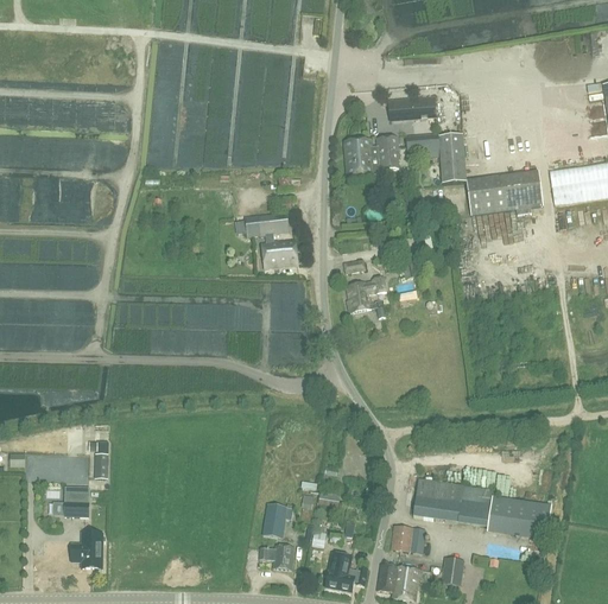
[(600,58),(565,65),(567,72),(601,65),(600,58)]
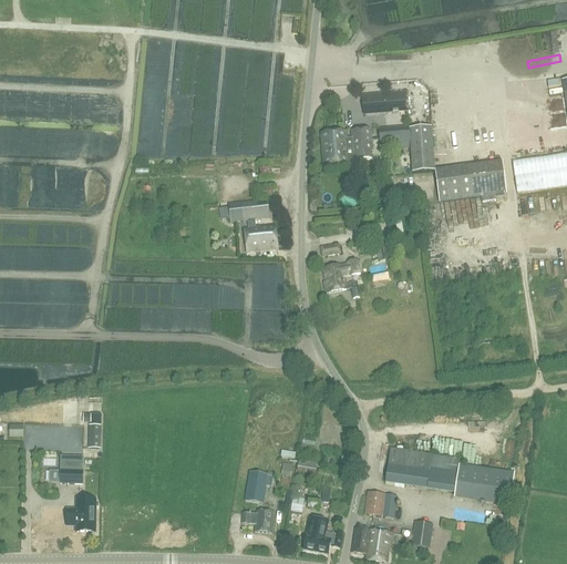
[(405,89),(361,92),(363,113),(393,110),(393,109),(399,109),(399,110),(406,109),(405,89)]
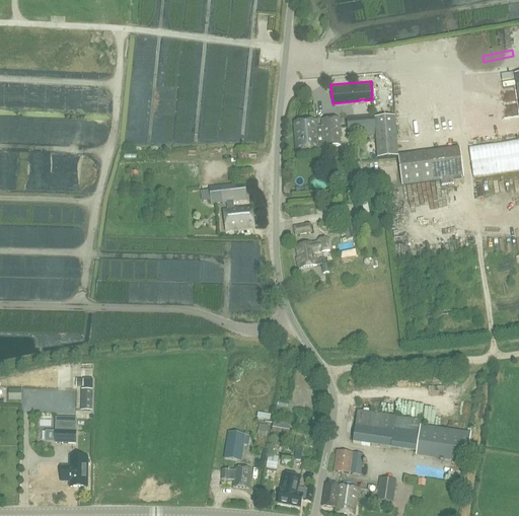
[(373,116),(377,156),(398,154),(394,114),(373,116)]
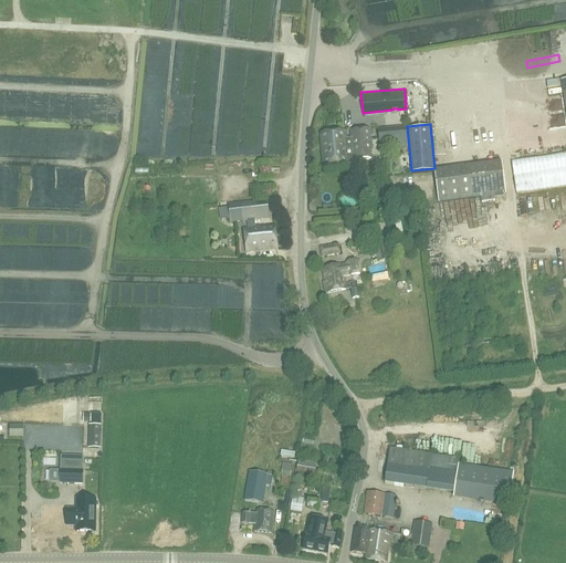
[(370,147),(373,147),(370,126),(350,128),(352,143),(353,143),(354,157),(371,155),(370,147)]
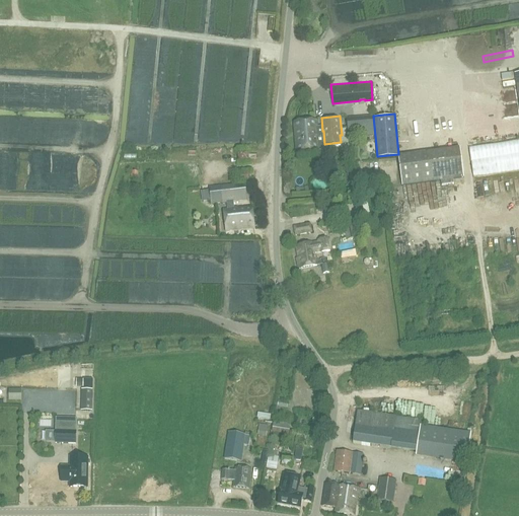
[(357,133),(355,116),(346,117),(348,134),(357,133)]
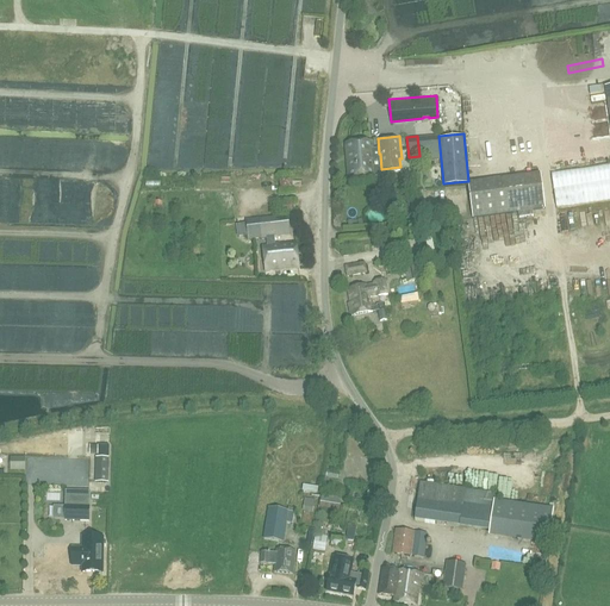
[(344,141),(348,176),(375,174),(373,138),(344,141)]
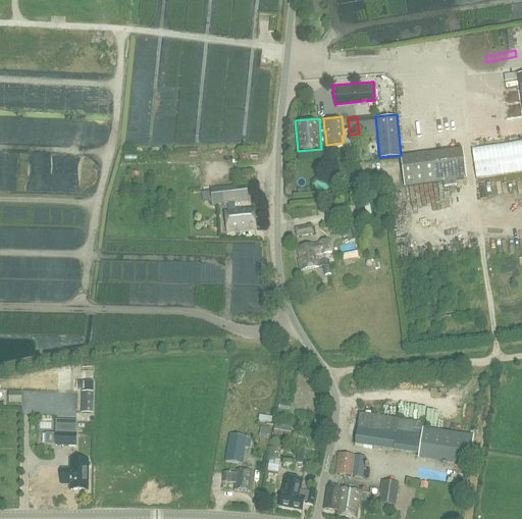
[(521,137),(471,145),(476,175),(521,167),(521,137)]
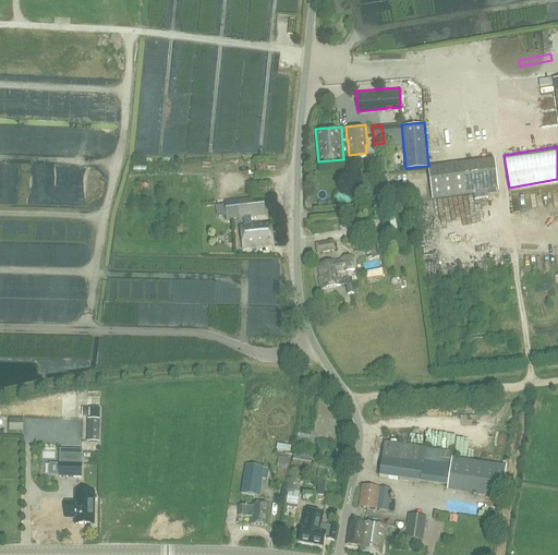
[(494,158),(466,161),(470,192),(498,189),(494,158)]
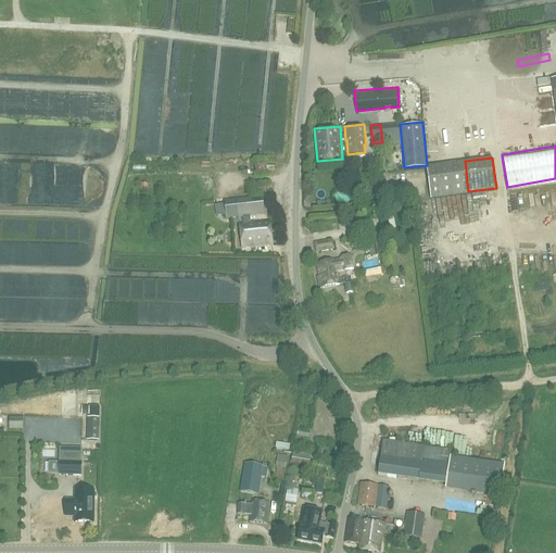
[(224,198),(226,216),(264,212),(262,193),(224,198)]
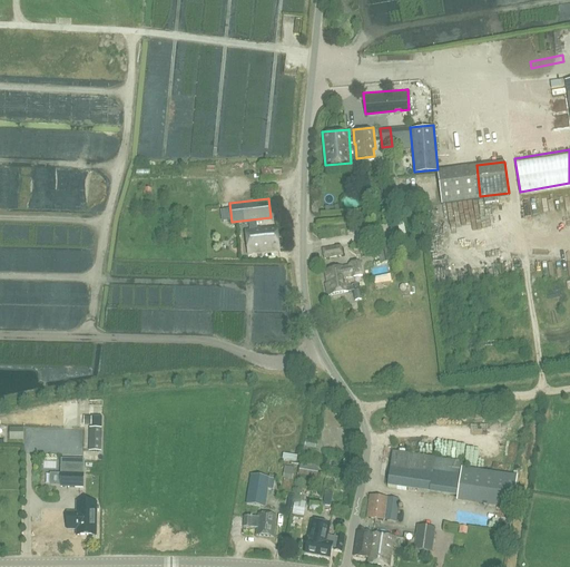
[(460,236),(462,245),(503,240),(501,225),(488,227),(487,218),(462,223),(463,235),(460,236)]
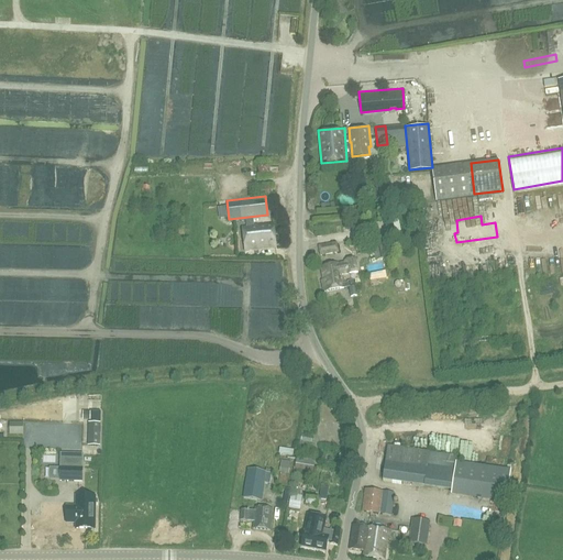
[(273,221),(242,226),(244,248),(276,244),(273,221)]
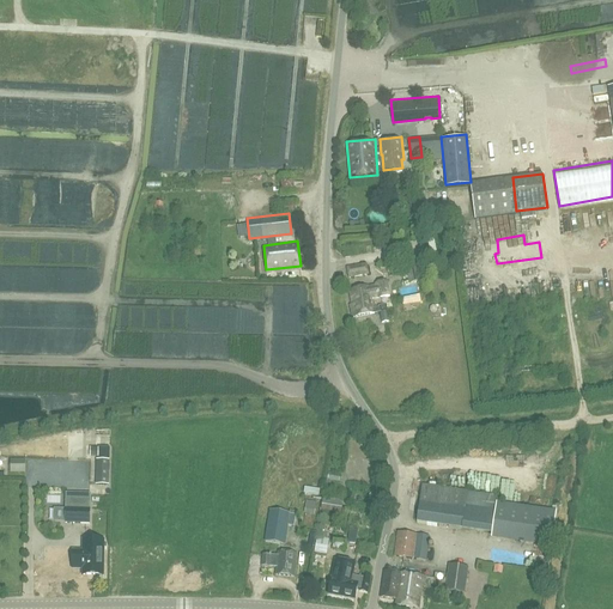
[(404,256),(410,281),(429,276),(426,260),(418,262),(417,254),(404,256)]
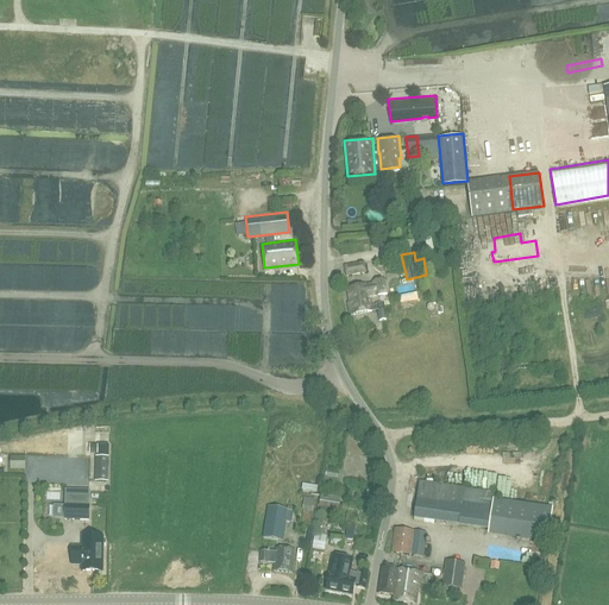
[(346,273),(366,269),(365,258),(344,262),(346,273)]
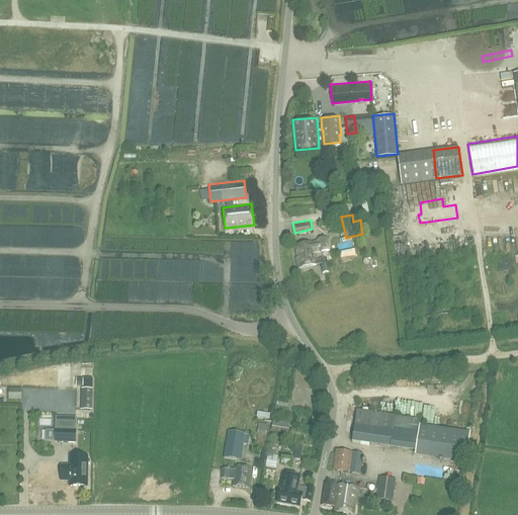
[(320,257),(316,258),(315,250),(330,247),(327,235),(317,237),(318,242),(313,244),(312,240),(294,243),(297,255),(295,256),(297,266),(317,261),(317,262),(321,261),(323,270),(329,269),(326,255),(320,256),(320,257)]
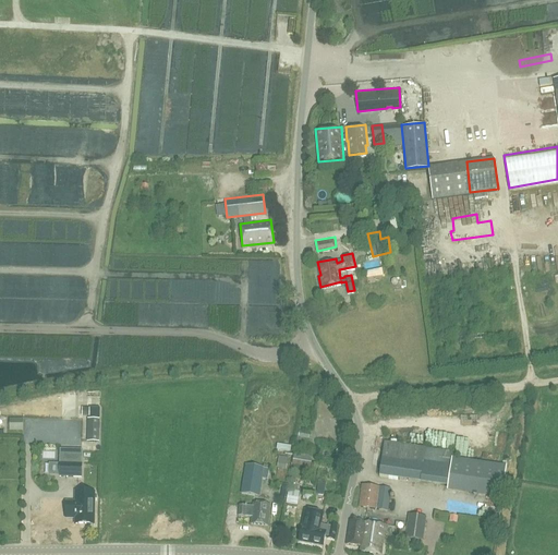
[(451,408),(450,421),(465,421),(465,409),(451,408)]
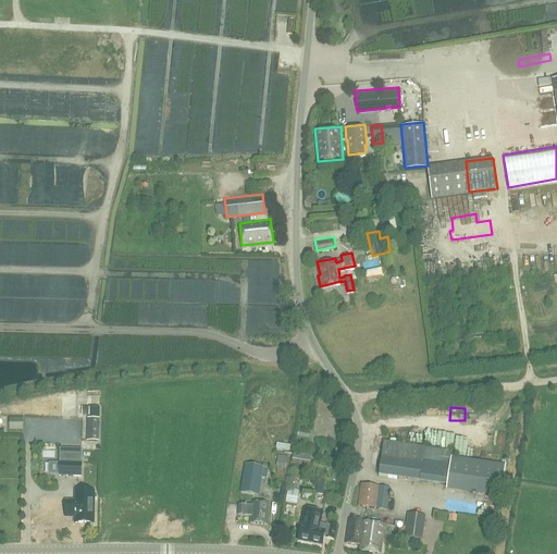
[(480,419),(480,407),(467,408),(467,419),(480,419)]
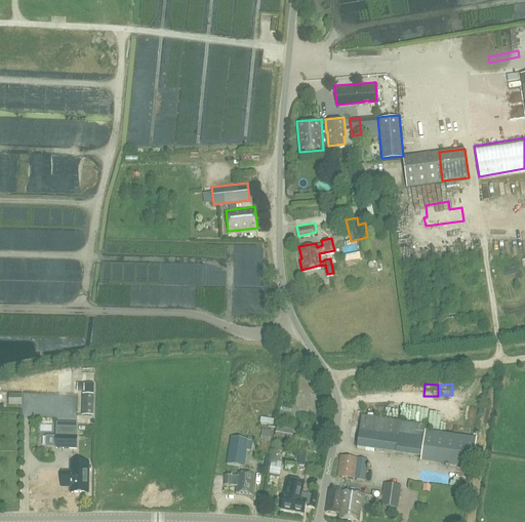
[(94,392),(83,391),(82,412),(93,412),(94,392)]
